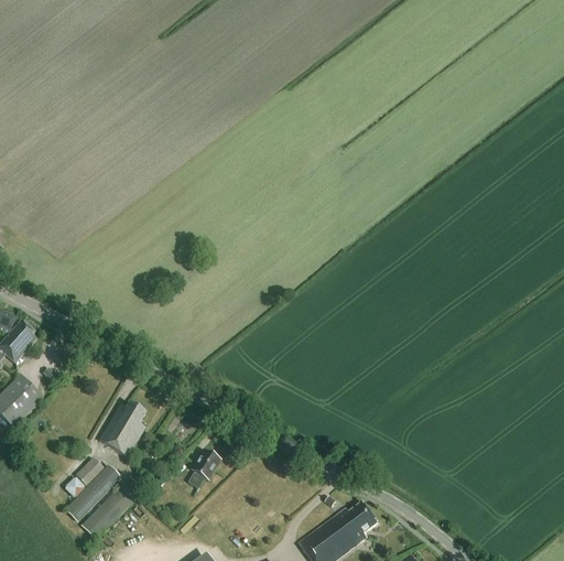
[(0,327),(9,333),(17,316),(0,308),(0,327)]
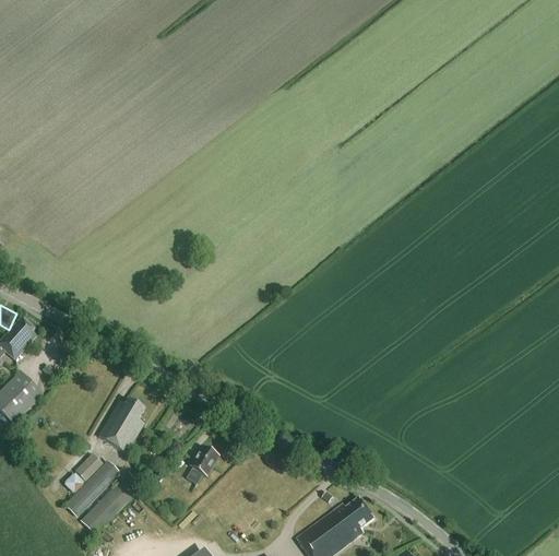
[(21,316),(9,330),(0,340),(0,365),(3,362),(0,358),(0,357),(6,351),(15,359),(37,334),(32,331),(35,328),(21,316)]
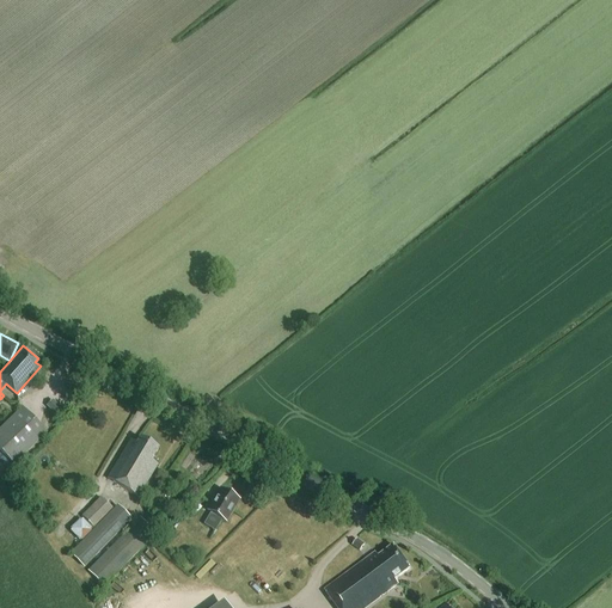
[(63,409),(54,398),(47,404),(57,415),(63,409)]
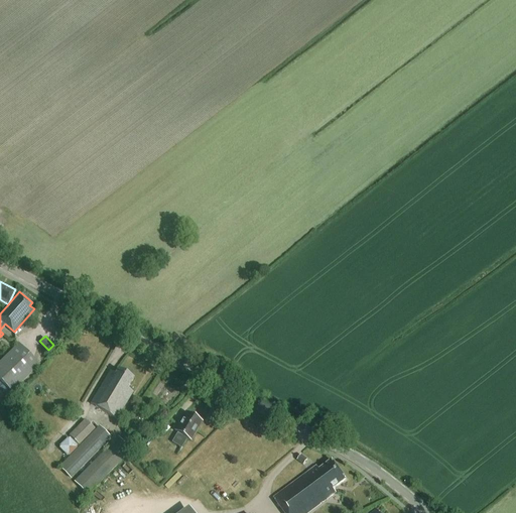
[(19,343),(0,360),(0,378),(11,389),(38,361),(19,343)]
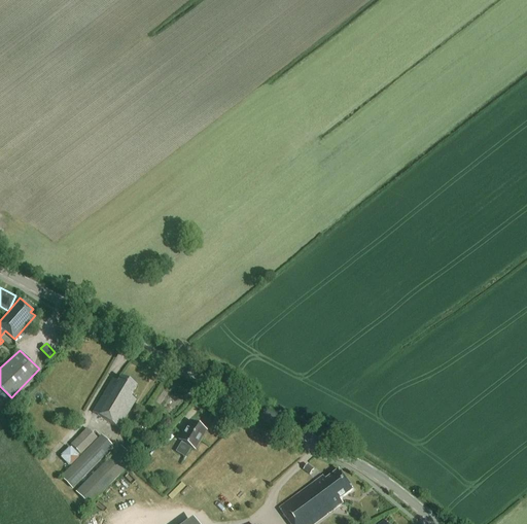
[(112,377),(93,411),(119,426),(136,398),(131,395),(137,385),(119,376),(117,380),(112,377)]
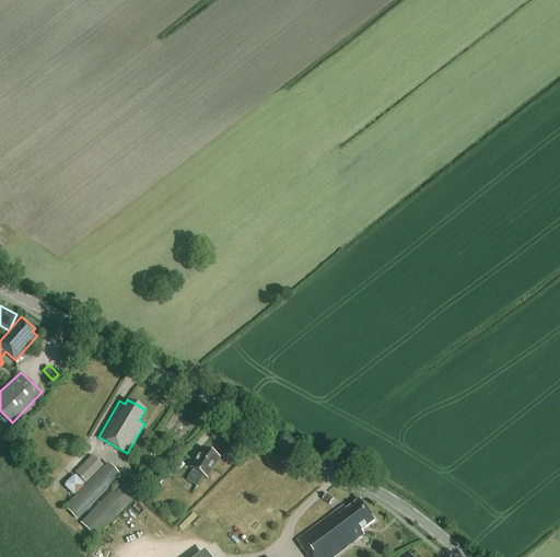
[(207,476),(219,456),(220,454),(201,443),(188,465),(189,466),(193,468),(187,478),(197,484),(202,474),(207,476)]
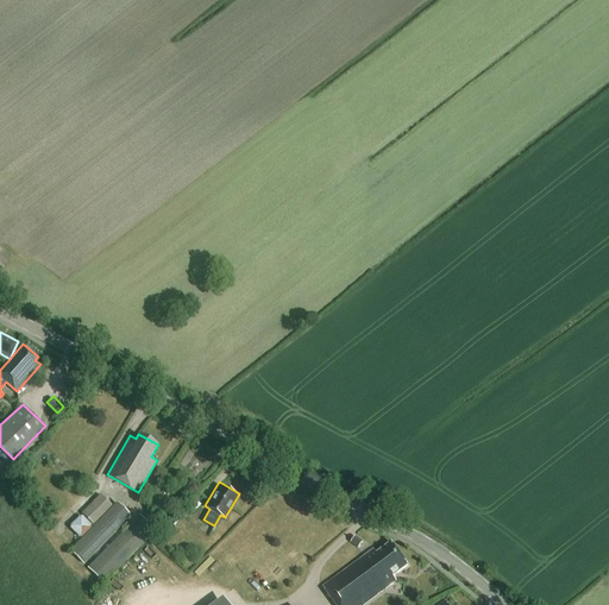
[(95,523),(70,548),(85,562),(132,515),(118,500),(113,505),(100,492),(82,511),(95,523)]
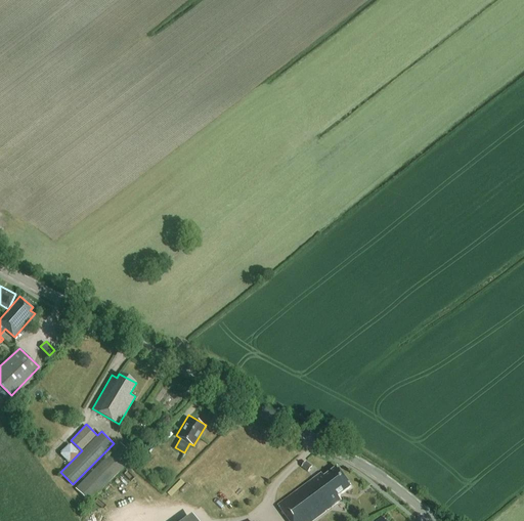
[(120,441),(75,487),(89,501),(134,456),(120,441)]
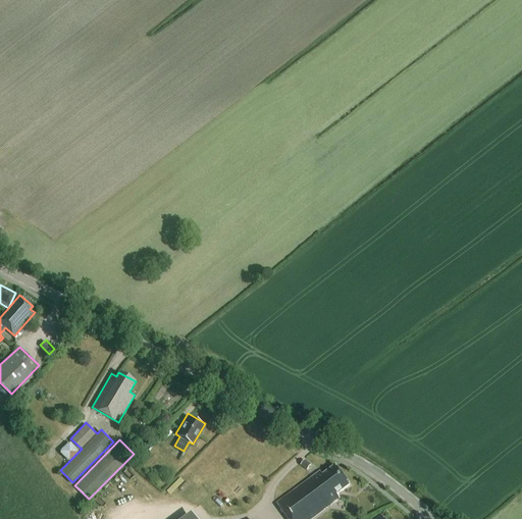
[(301,463),(308,468),(312,463),(305,458),(301,463)]
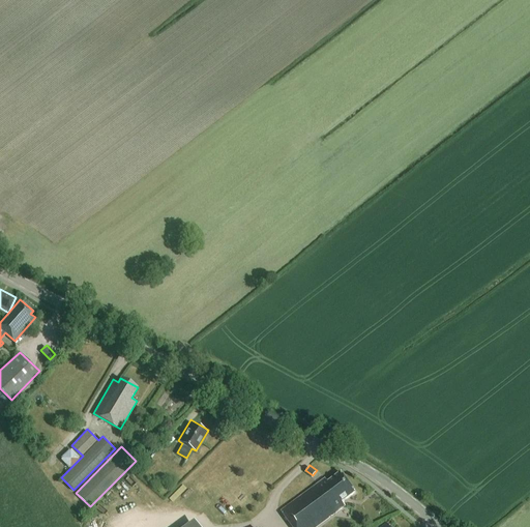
[(325,477),(281,509),(293,526),(314,526),(336,511),(336,510),(345,504),(343,500),(356,491),(342,471),(328,480),(325,477)]
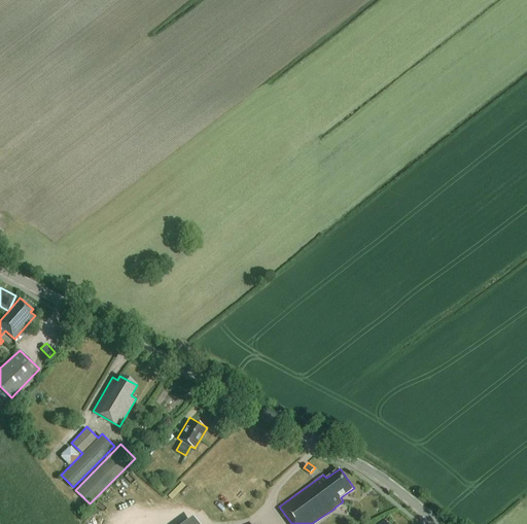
[(180,523),(199,523),(192,515),(180,523)]
